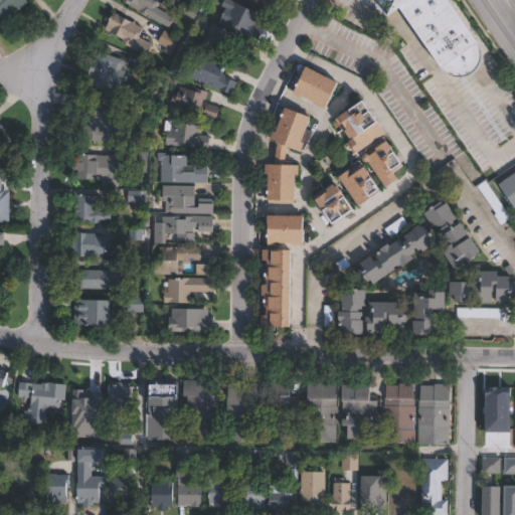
[(0,0),(27,0),(29,2),(4,23),(0,18),(0,0)]
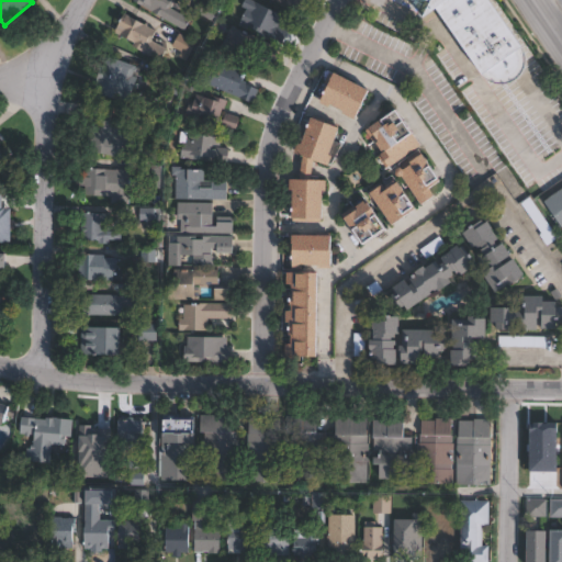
[(193,20),(187,31),(134,0),(177,0),(172,8),(193,20)]
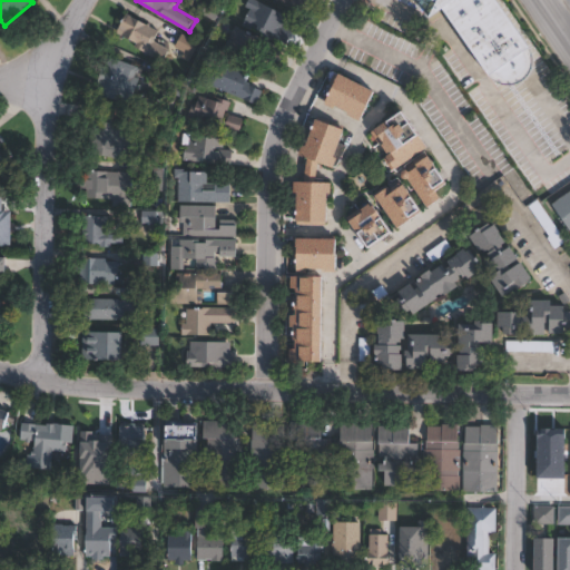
[(204,0),(222,10),(215,21),(197,11),(204,0)]
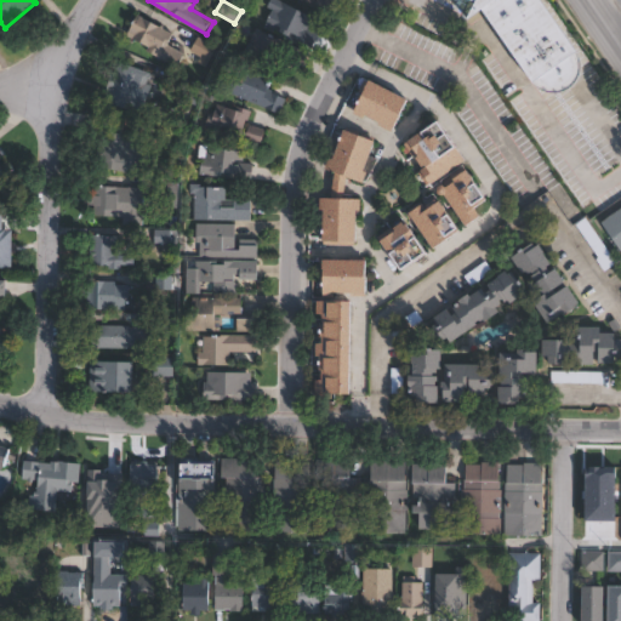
[(320,33),(312,49),(266,26),(273,11),(268,7),(271,0),(279,0),(315,18),(311,29),(320,33)]
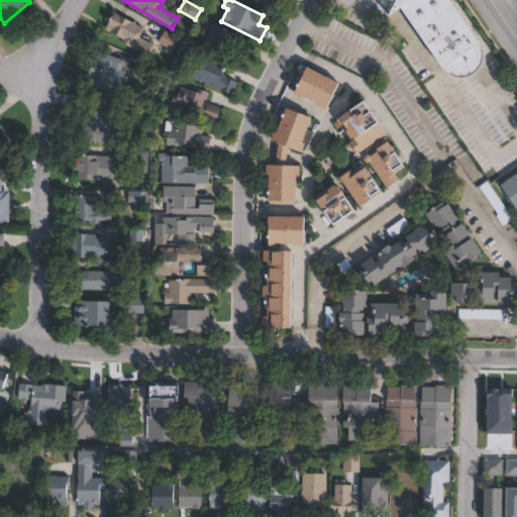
[(278,0),(280,1),(274,12),(249,0),(278,0)]
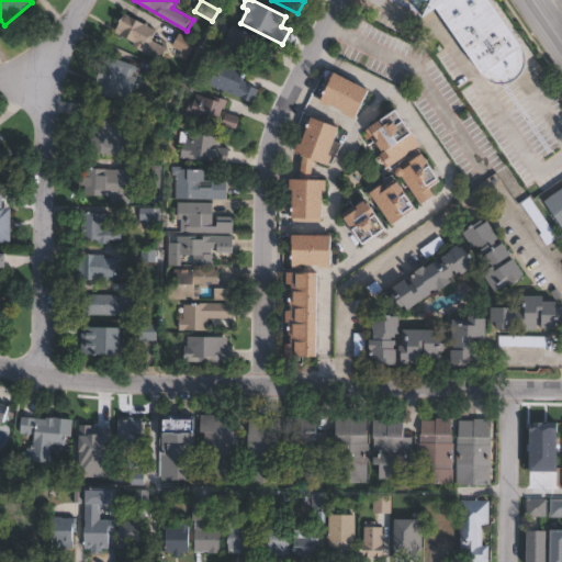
[(490,0),(523,46),(528,55),(528,66),(525,75),(518,82),(510,86),(502,87),(494,86),(487,81),(482,75),(437,8),(424,15),(431,1),(429,0),(490,0)]
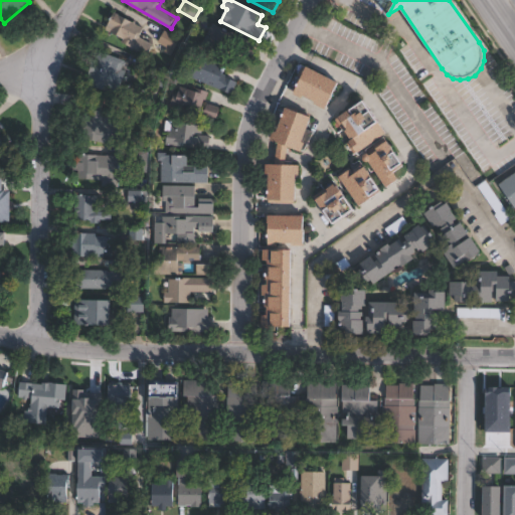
[(157,40),(148,56),(123,42),(124,39),(107,29),(116,13),(145,29),(143,33),(157,40)]
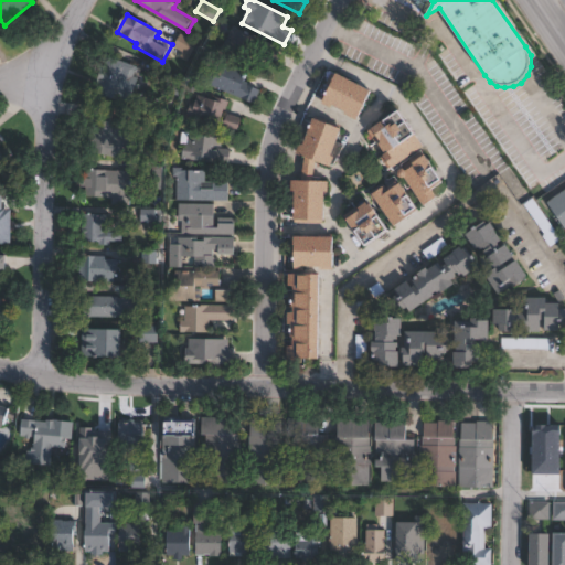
[(281,50),(275,63),(254,53),(249,62),(227,51),(233,41),(228,39),(234,27),(281,50)]
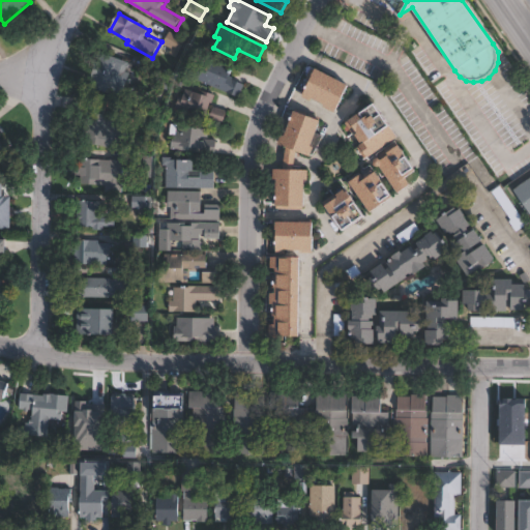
[(187,42),(181,53),(166,43),(172,33),(183,39),(187,42)]
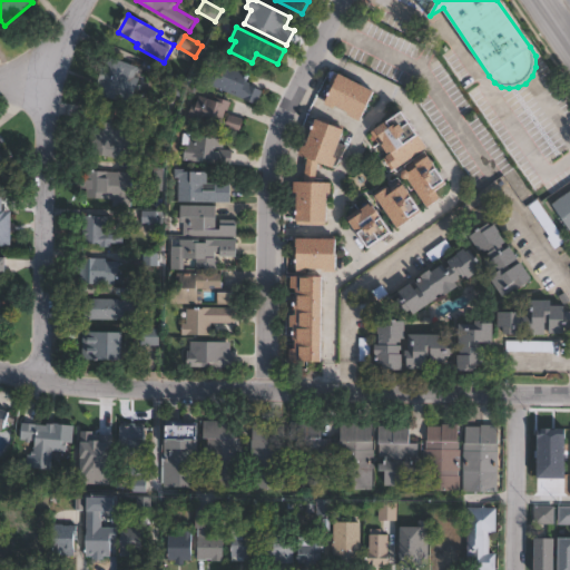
[(264,91),(258,106),(210,85),(220,59),(252,72),(247,85),(264,91)]
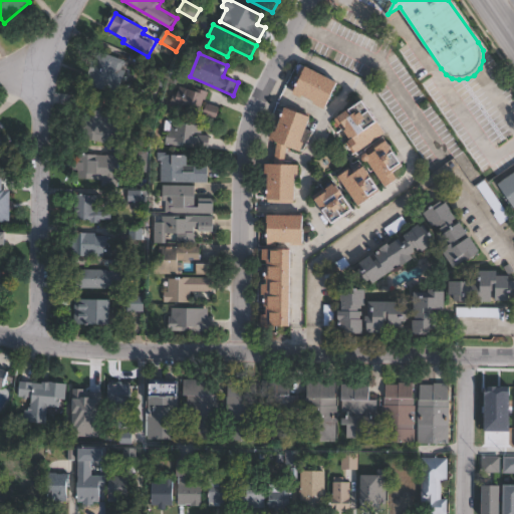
[(131,63),(119,94),(95,85),(106,54),(131,63)]
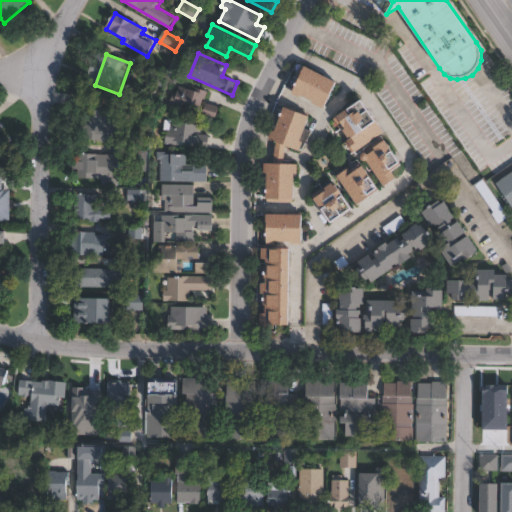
[(162,69),(155,82),(144,77),(150,63),(162,69)]
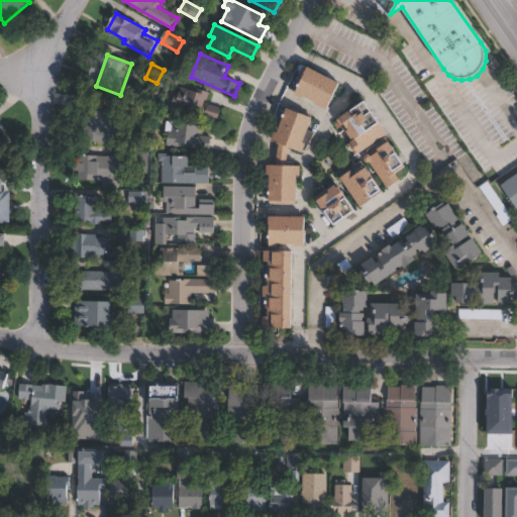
[(337,97),(331,109),(329,108),(327,111),(316,105),(317,102),(307,97),(305,100),(298,96),(299,94),(312,69),(343,84),(337,97)]
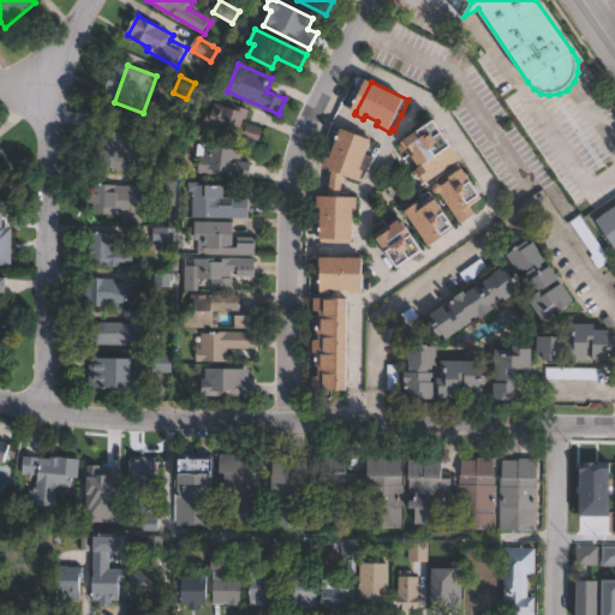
[(250,109),(245,124),(264,129),(260,143),(202,126),(207,109),(221,114),(224,106),(237,111),(238,106),(250,109)]
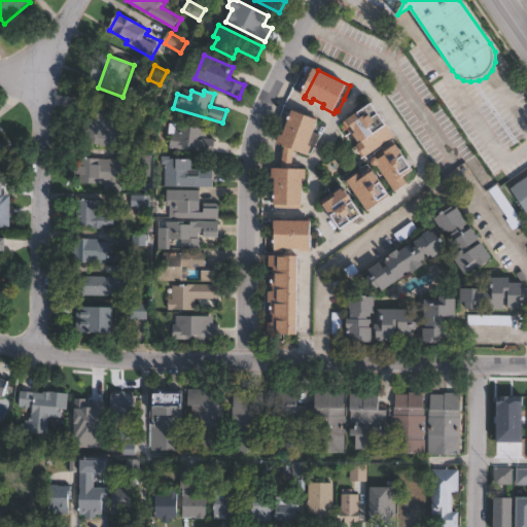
[(397,138),(367,159),(367,156),(359,163),(348,144),(351,142),(342,128),(376,105),(378,104),(399,138),(397,138)]
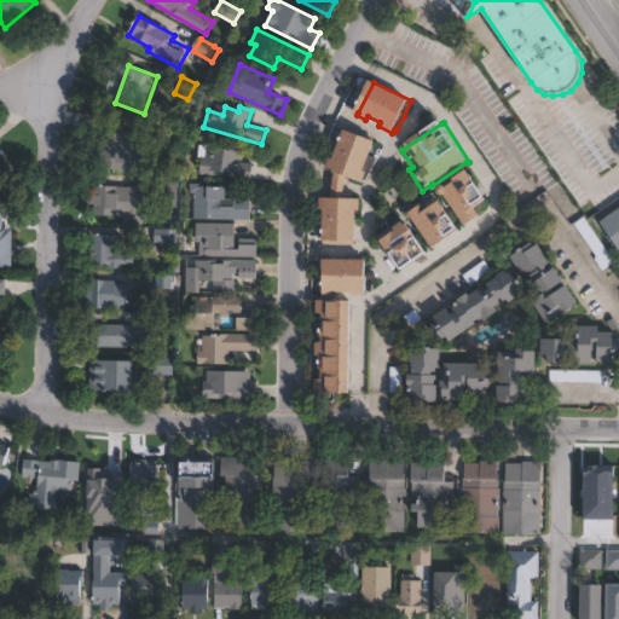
[(377,143),(366,173),(369,174),(365,184),(364,184),(348,178),(347,183),(346,195),(345,200),(362,201),(363,201),(363,212),(359,212),(358,243),(356,243),(356,246),(324,246),(324,238),(325,212),(322,212),(322,198),(333,200),(335,173),(328,169),(328,168),(331,158),(335,161),(346,132),(347,131),(377,143)]
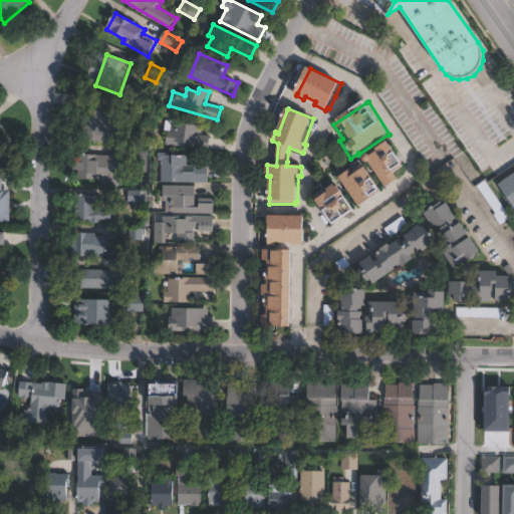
[(120,124),(119,127),(117,127),(116,133),(123,134),(121,147),(86,142),(91,109),(119,114),(118,124),(120,124)]
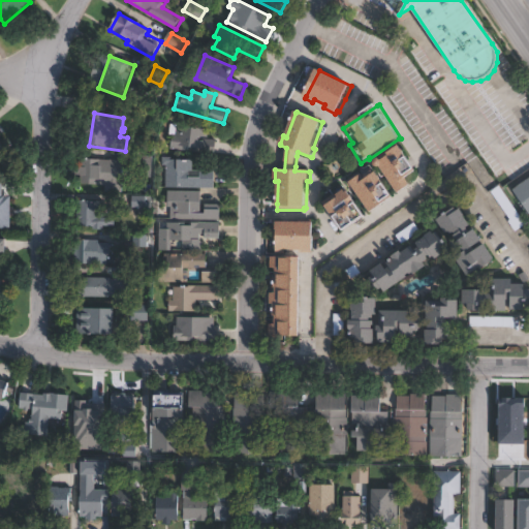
[(210,129),(208,141),(217,142),(215,155),(170,149),(172,135),(175,136),(176,126),(210,129)]
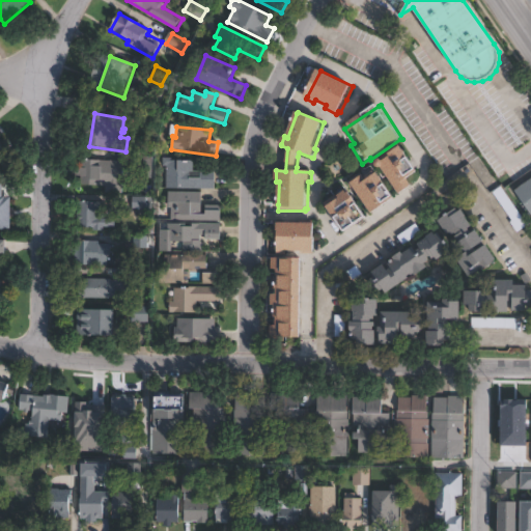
[(0,135),(9,146),(0,154),(0,135)]
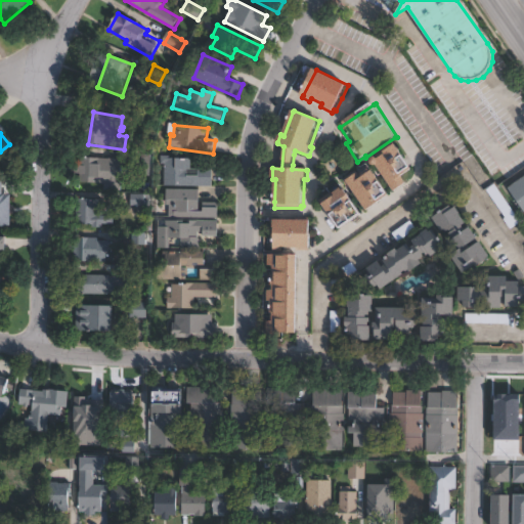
[(399,145),(417,171),(405,179),(407,182),(408,184),(397,192),(396,191),(382,170),(381,171),(378,166),(377,166),(376,166),(375,166),(374,165),(373,164),(373,163),(373,162),(373,161),(373,160),(374,160),(374,159),(375,159),(375,158),(376,158),(377,158),(378,158),(379,159),(380,159),(380,160),(389,155),(388,153),(399,145)]
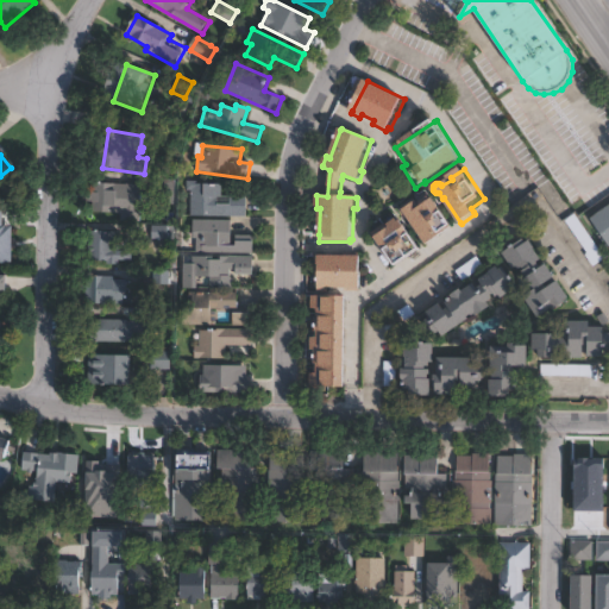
[(176,181),(176,195),(144,195),(145,175),(162,175),(162,180),(176,181)]
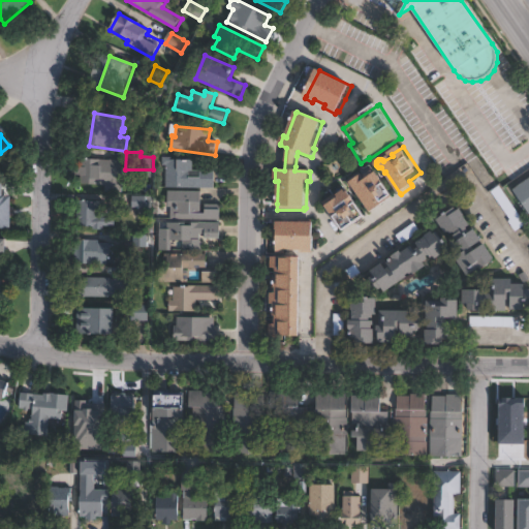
[(215,172),(215,188),(195,188),(195,190),(190,190),(190,188),(166,188),(166,165),(160,165),(160,157),(173,157),(173,159),(193,160),(193,170),(215,172)]
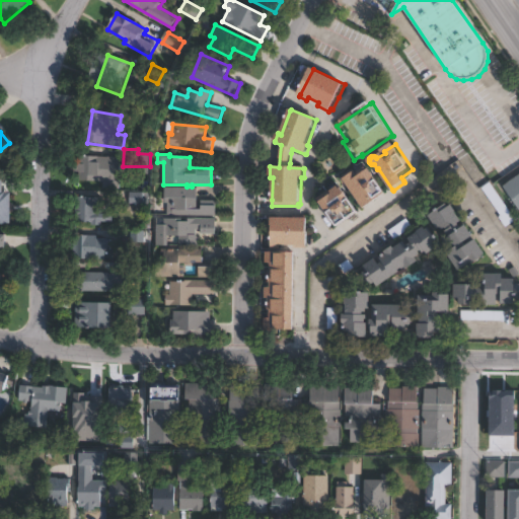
[(123,158),(122,190),(103,190),(104,182),(79,181),(79,172),(76,172),(76,170),(74,170),(74,156),(123,158)]
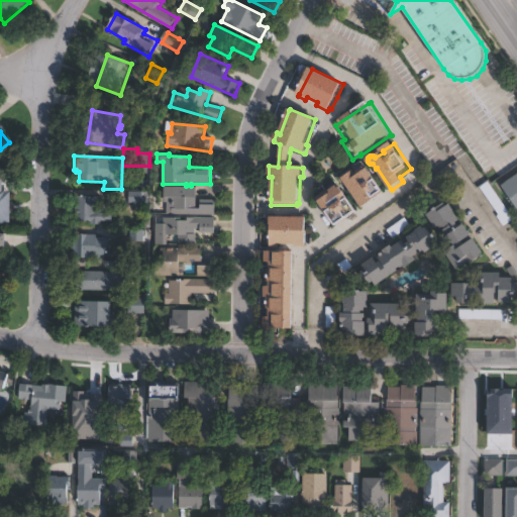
[(366,166),(369,172),(372,169),(387,191),(388,194),(365,209),(364,207),(358,200),(359,200),(350,186),(349,187),(343,179),(355,171),(356,172),(366,166)]
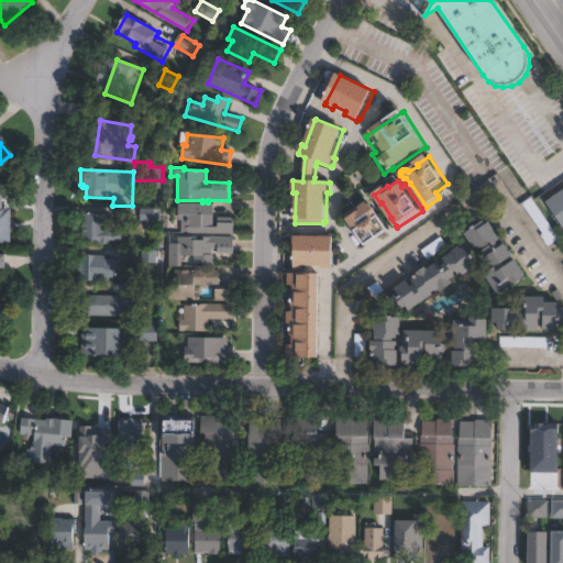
[(562,231),(541,200),(562,185),(562,231)]
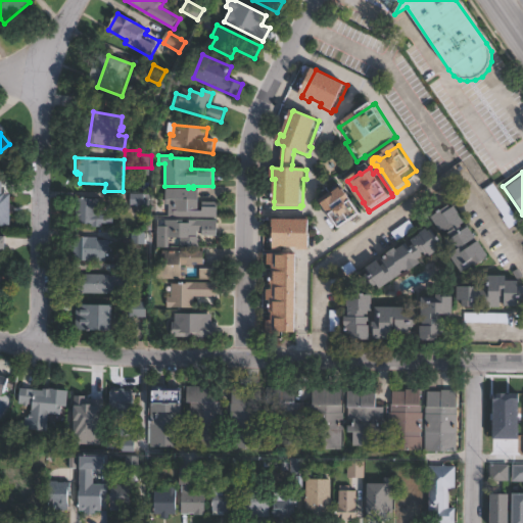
[(343,184),(364,212),(366,216),(343,231),(341,228),(326,205),(325,206),(321,200),(343,184)]
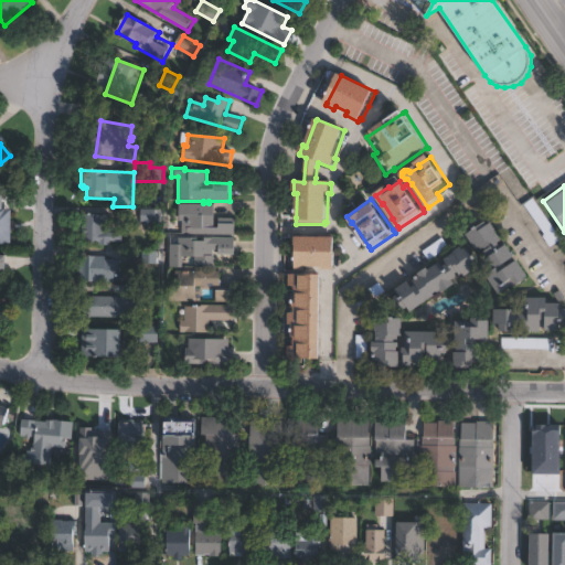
[(554,246),(552,248),(544,237),(546,235),(525,205),(534,199),(536,202),(563,241),(554,246)]
